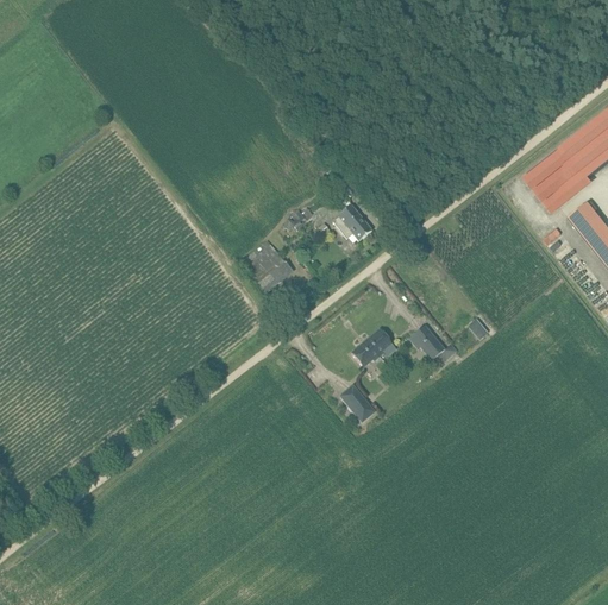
[(594,182),(588,174),(607,159),(607,109),(521,172),(550,214),(594,182)]
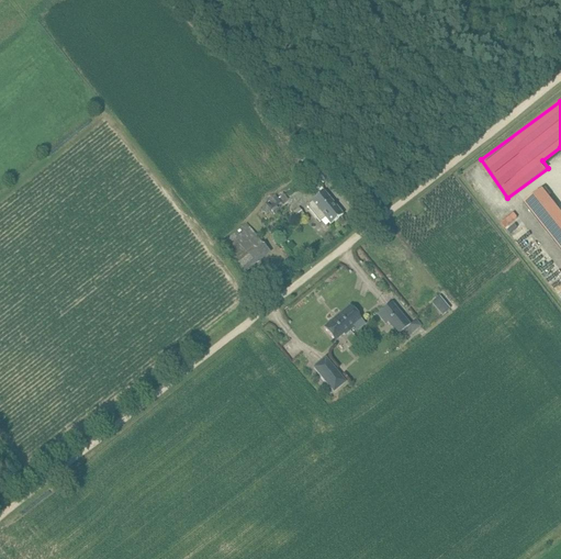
[(329,177),(318,165),(312,170),(323,182),(329,177)]
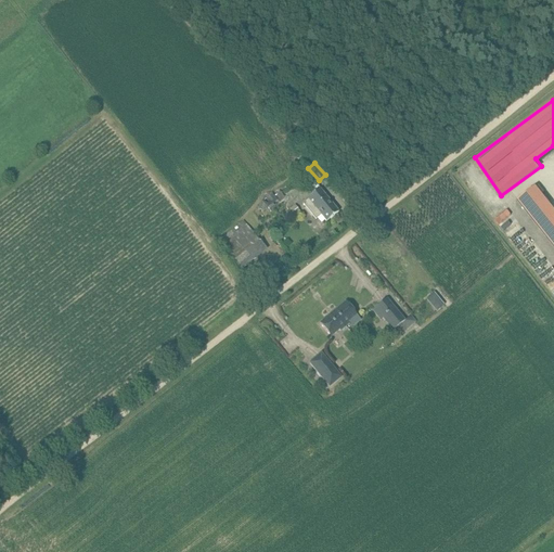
[(313,193),(305,201),(310,207),(317,216),(322,212),(327,219),(339,209),(332,200),(321,187),(322,187),(317,180),(308,187),(313,193)]
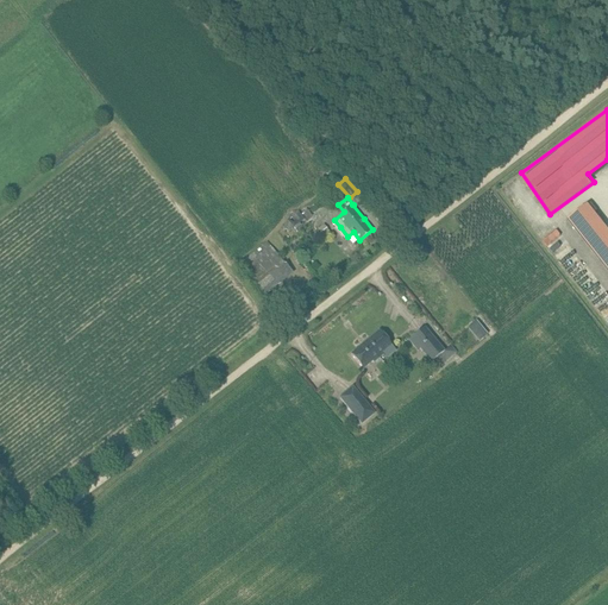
[(607,225),(589,201),(569,216),(607,265),(607,225)]
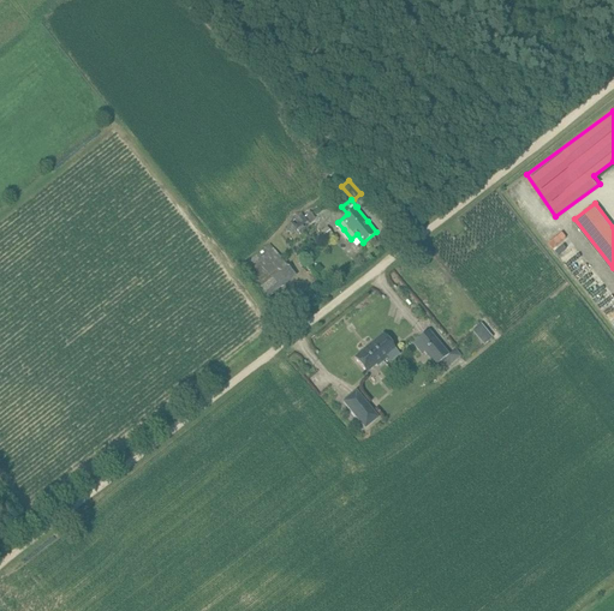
[(293,229),(307,217),(302,211),(288,223),(293,229)]
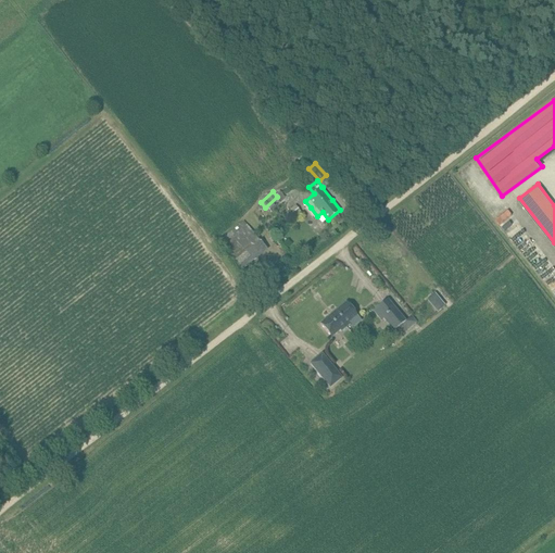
[(244,218),(219,238),(242,267),(268,247),(244,218)]
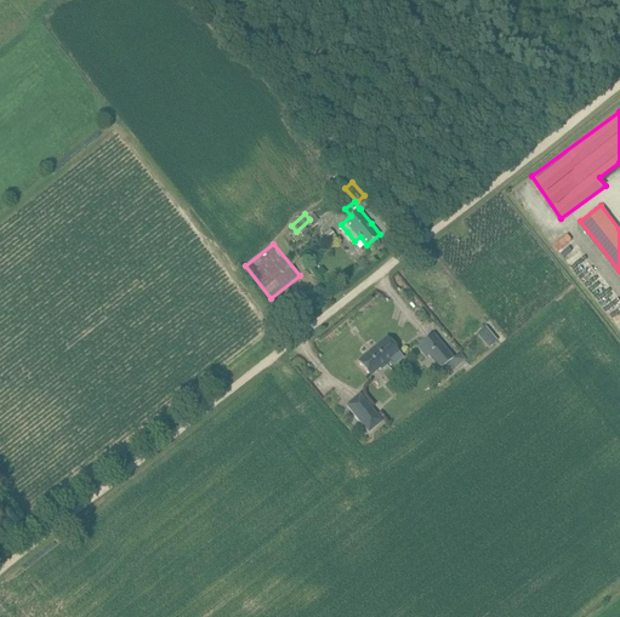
[(489,343),(499,337),(487,323),(478,330),(489,343)]
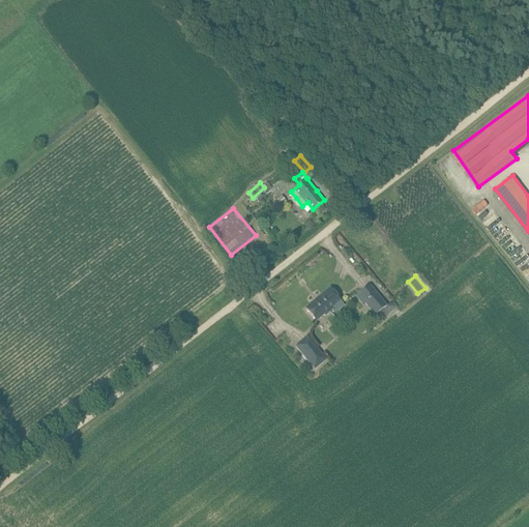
[(371,283),(357,294),(364,302),(366,301),(376,313),(380,310),(385,316),(399,304),(393,298),(387,303),(371,283)]
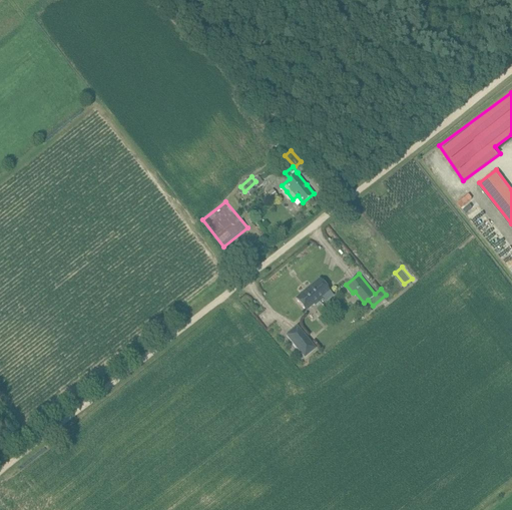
[(297,296),(308,308),(315,302),(316,303),(325,296),(324,294),(331,288),(321,276),(297,296)]
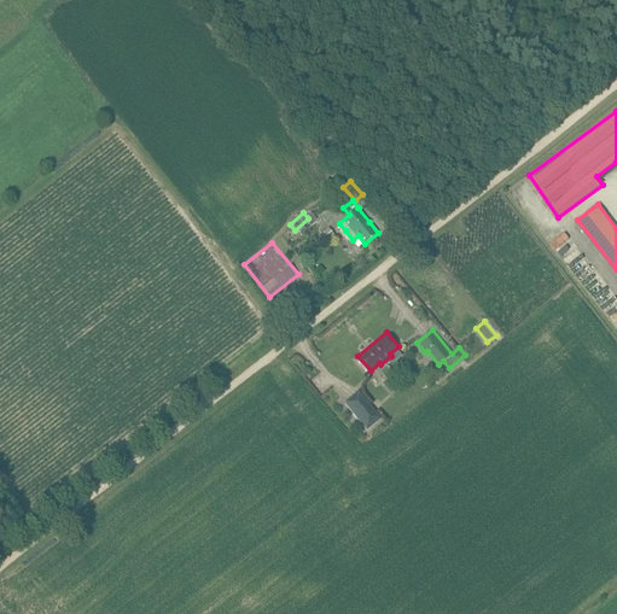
[(345,401),(368,427),(382,416),(360,389),(345,401)]
